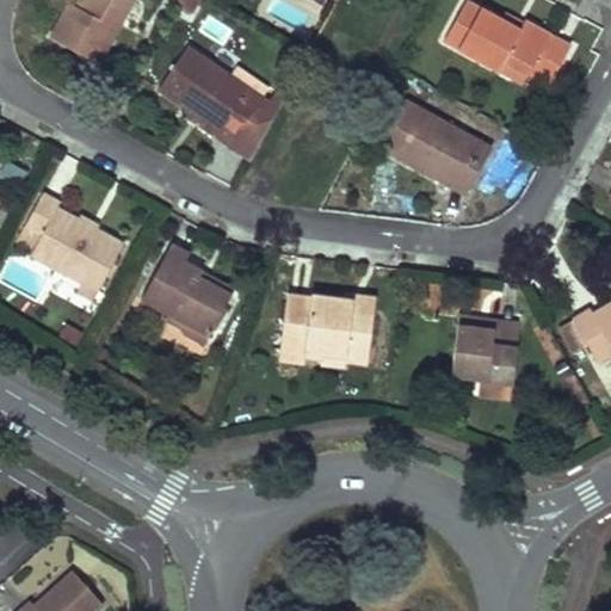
[(99,63),(134,0),(88,0),(84,11),(76,7),(69,4),(50,37),(99,63)]
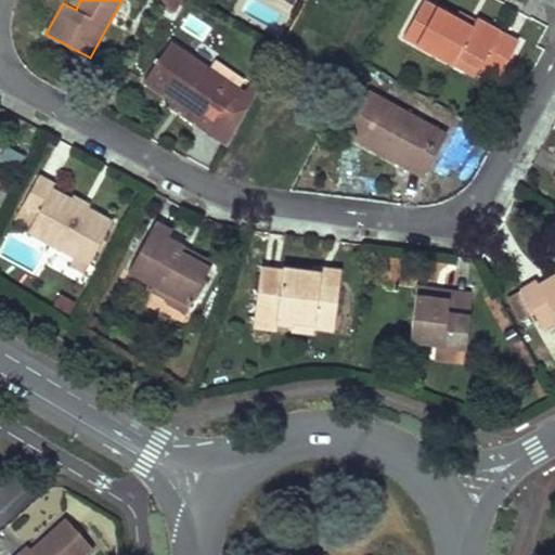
[(73,0),(69,7),(76,10),(80,0),(73,0)]
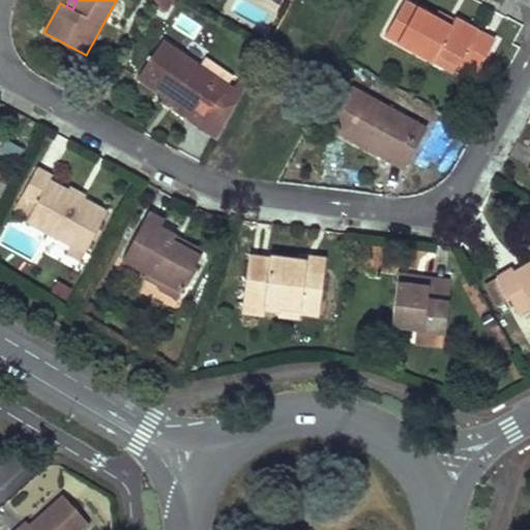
[(172,0),(154,0),(153,3),(167,10),(172,0)]
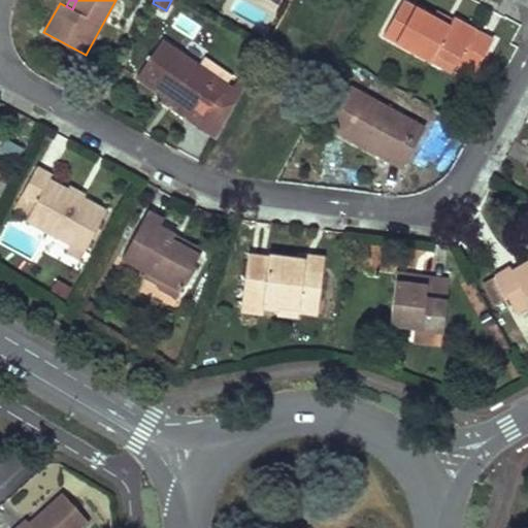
[(403,0),(385,35),(431,61),(436,53),(457,64),(474,74),(485,56),(494,40),(454,18),(453,21),(450,26),(433,17),(403,0)]
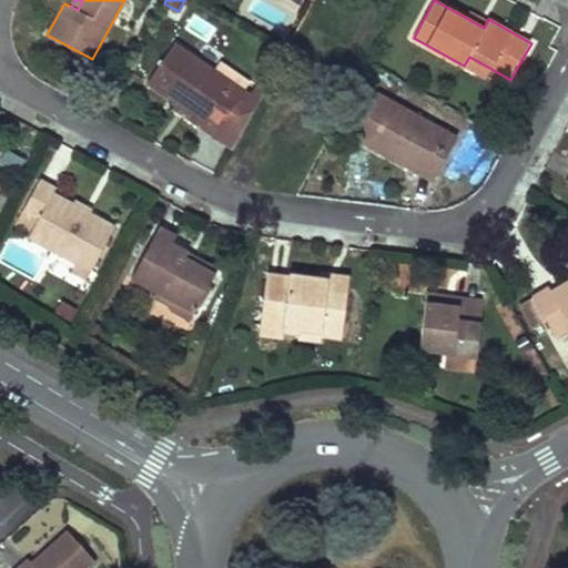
[(466,18),(484,28),(487,22),(469,12),(466,18)]
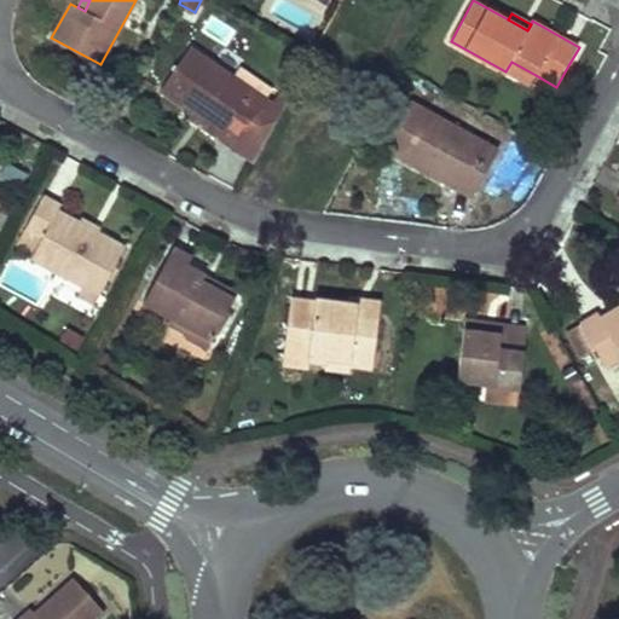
[(273,103),(266,99),(272,88),(239,67),(233,76),(191,47),(161,91),(195,114),(220,132),(217,137),(254,163),(288,99),(278,94),(273,103)]
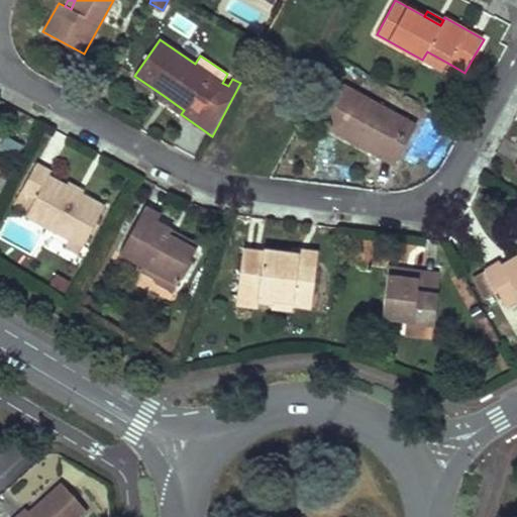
[(447,63),(427,52),(422,60),(442,71),(447,63)]
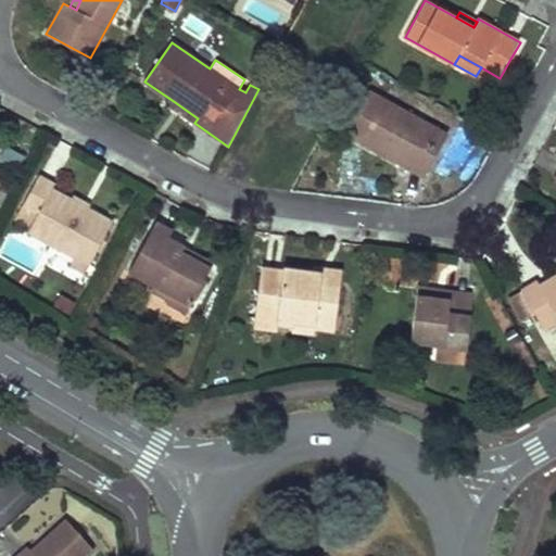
[(345,133),(425,177),(436,156),(447,136),(368,91),(345,133)]
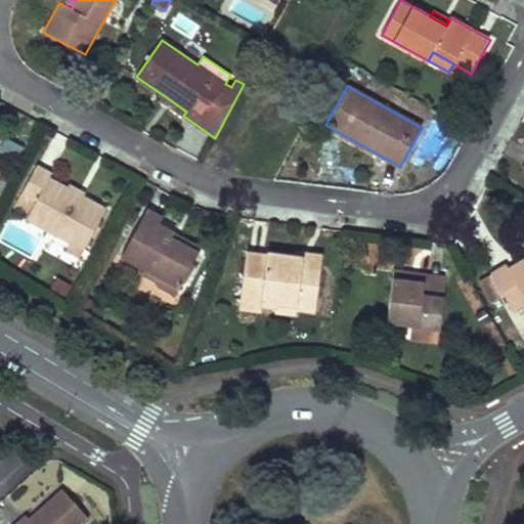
[(183,116),(186,112),(165,96),(162,101),(172,108),(183,116)]
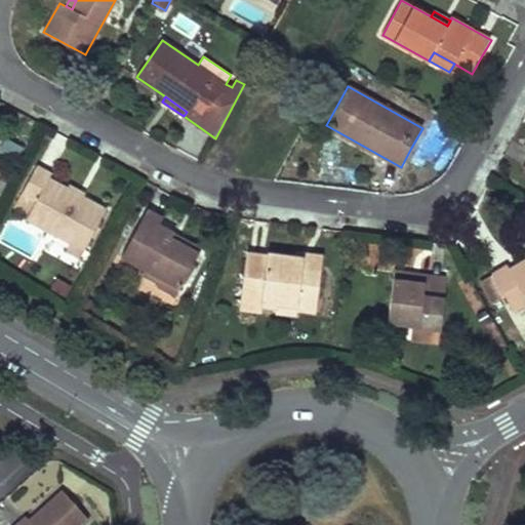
[(72,241),(84,248),(105,210),(73,193),(47,179),(50,174),(36,167),(23,193),(36,200),(28,217),(72,241)]
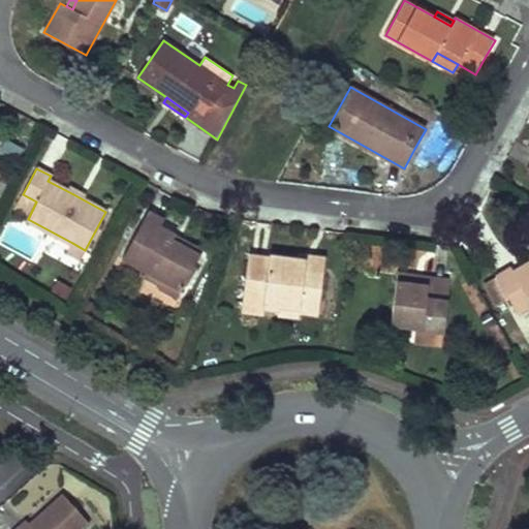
[(148,212),(123,258),(147,272),(181,290),(200,255),(173,240),(175,235),(159,227),(163,220),(148,212)]
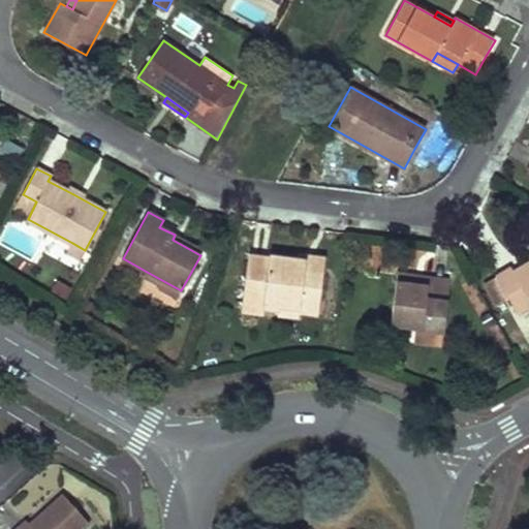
[(175,235),(173,240),(200,255),(203,250),(186,241),(175,235)]
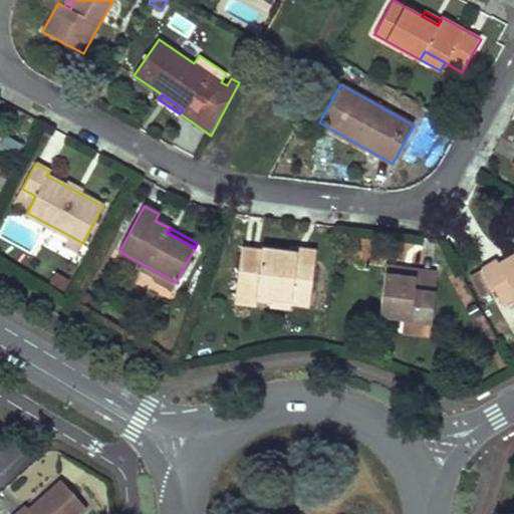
[(78,252),(82,243),(70,236),(65,245),(78,252)]
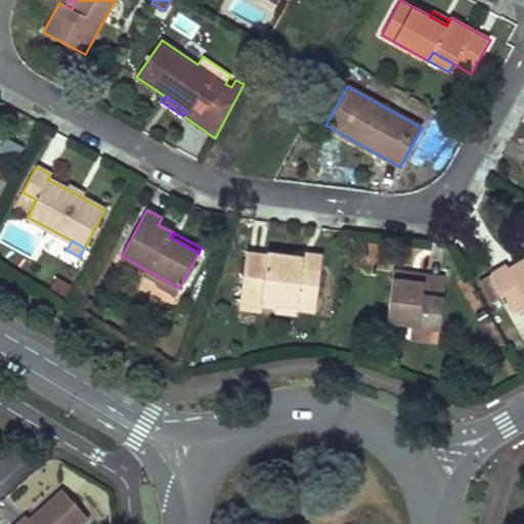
[(361,266),(392,268),(393,243),(362,241),(361,266)]
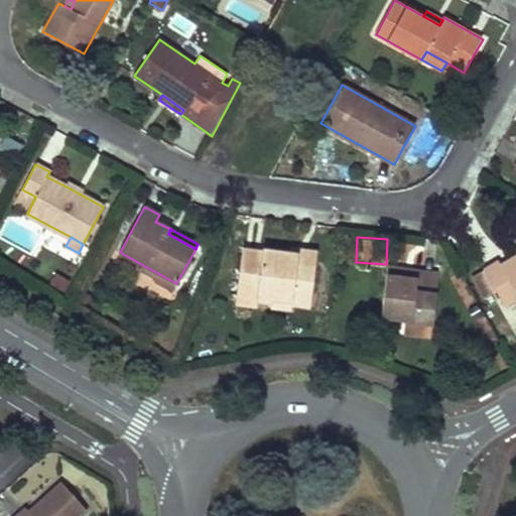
[(297,263),(315,265),(317,253),(301,251),(291,249),(291,254),(290,258),(298,259),(297,263)]
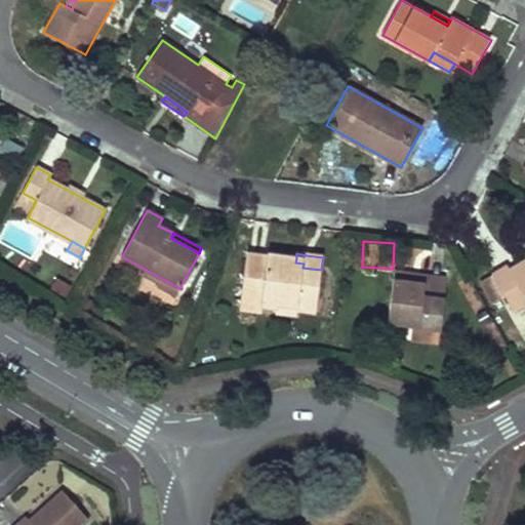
[(247,254),(240,308),(261,311),(263,305),(277,307),(278,303),(296,305),(296,309),(316,312),(321,270),(303,268),(304,264),(295,263),(296,258),(268,255),(267,257),(247,254)]
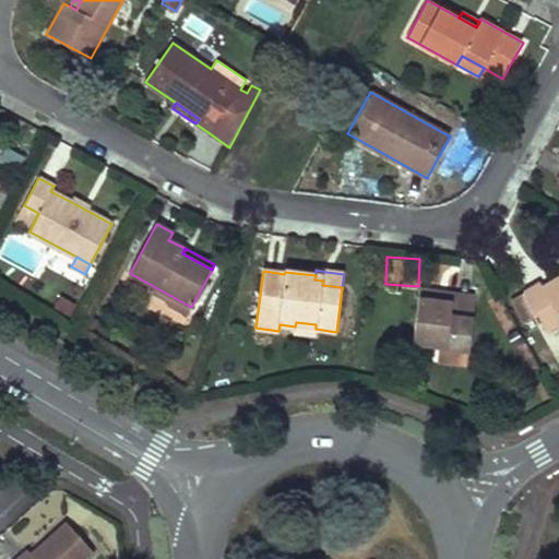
[(558,278),(544,287),(550,297),(558,290),(558,278)]
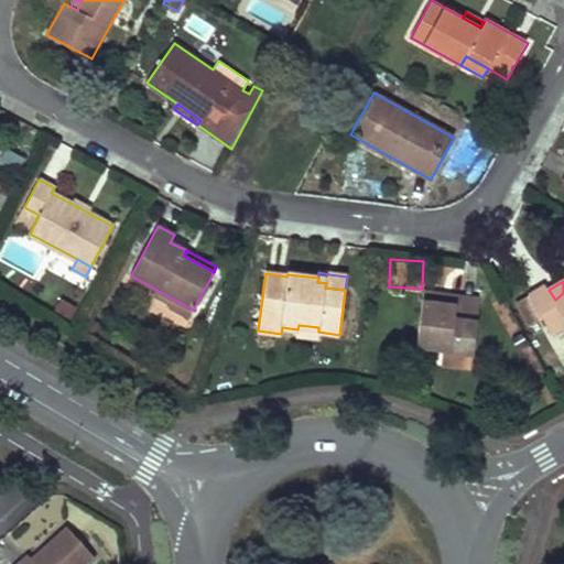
[(563,293),(555,300),(549,290),(546,285),(529,295),(553,335),(563,328),(563,293)]
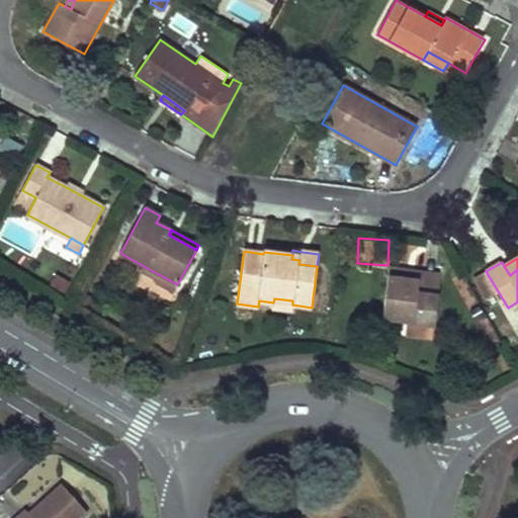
[(173,291),(177,284),(144,266),(141,270),(156,278),(155,281),(173,291)]
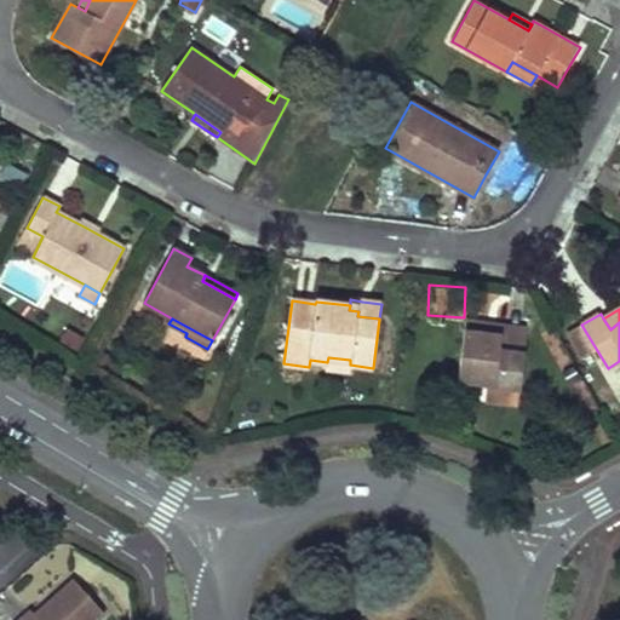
[(503,334),(501,349),(526,352),(529,328),(491,322),(468,320),(465,329),(503,334)]
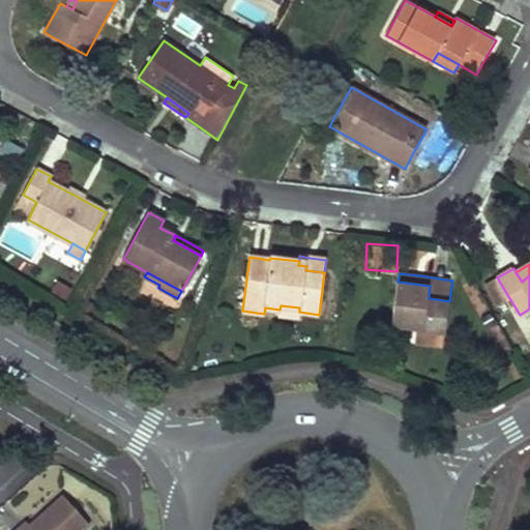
[(443,332),(445,332),(449,301),(429,298),(430,286),(398,282),(392,326),(418,329),(443,332)]
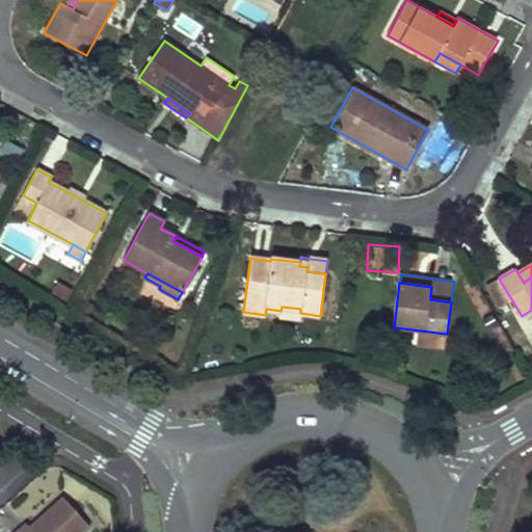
[(300,313),(300,309),(282,307),(281,311),(281,316),(299,318),(300,313)]
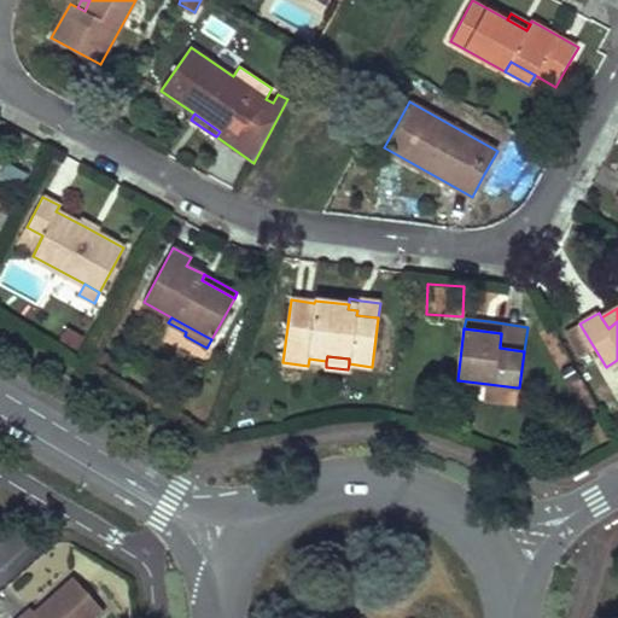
[(514,406),(517,388),(488,384),(485,402),(514,406)]
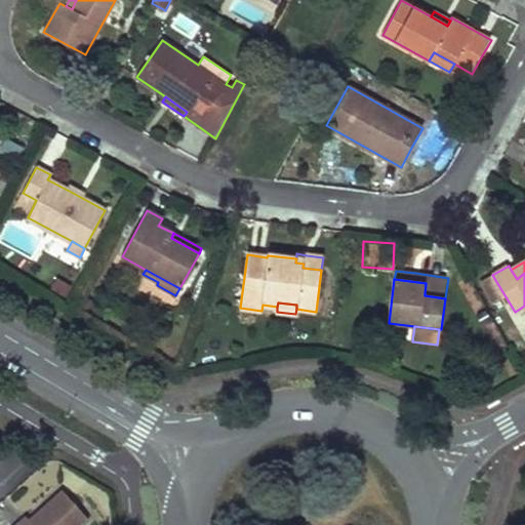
[(82,524),(89,519),(63,490),(28,521),(31,523),(28,524),(82,524)]
